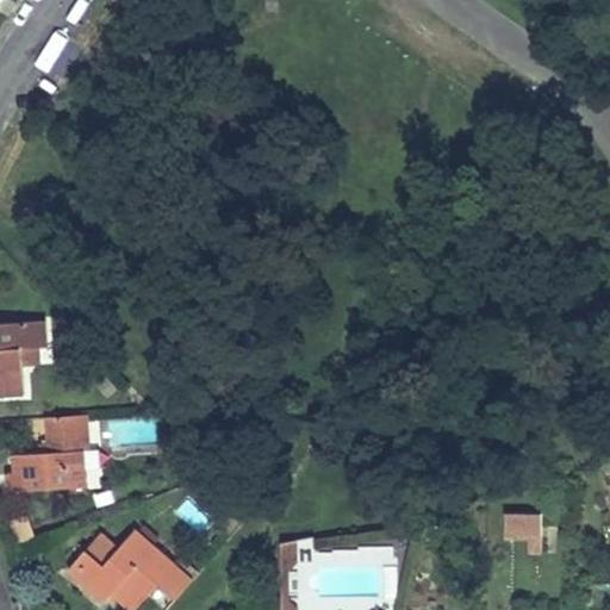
[(45,319),(0,322),(0,392),(0,398),(24,396),(23,367),(22,347),(32,347),(47,344),(45,319)]
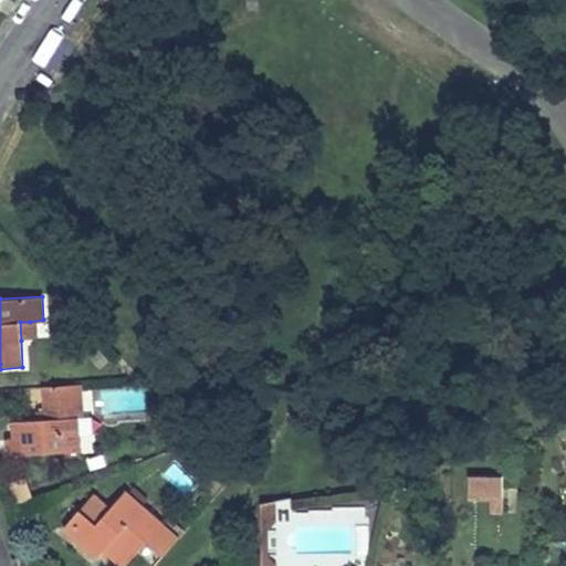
[(20,322),(21,341),(31,339),(30,322),(20,322)]
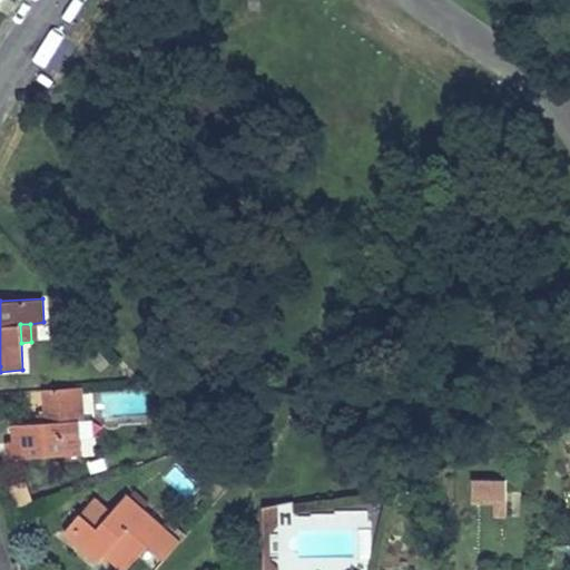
[(76,386),(42,389),(45,413),(45,423),(37,423),(12,424),(13,458),(80,454),(76,386)]
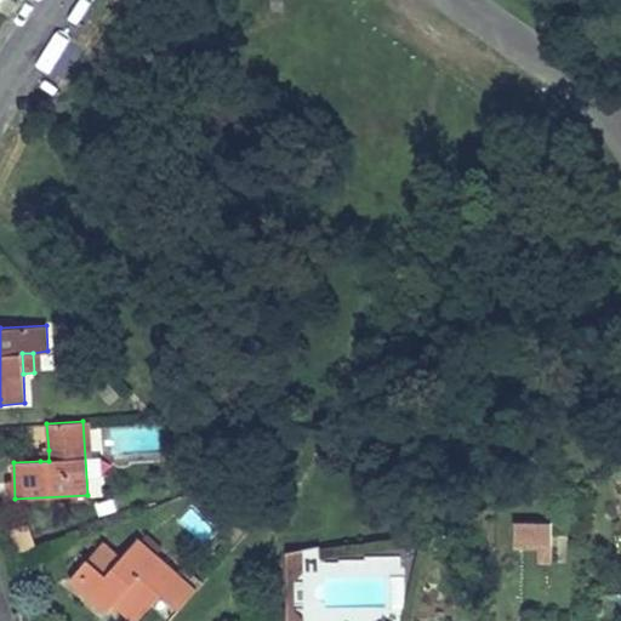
[(49,461),(49,450),(39,451),(40,461),(49,461)]
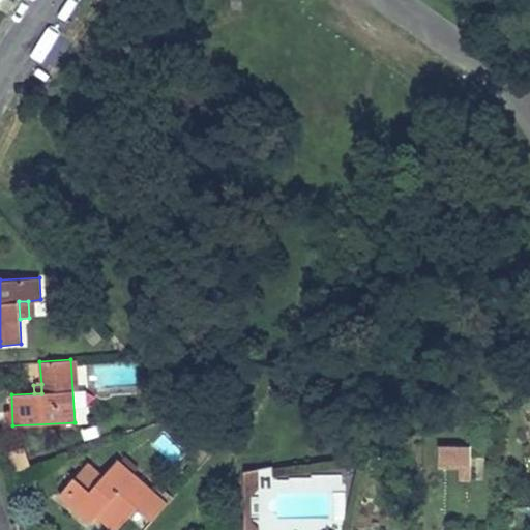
[(469,477),(471,440),(434,439),(432,475),(469,477)]
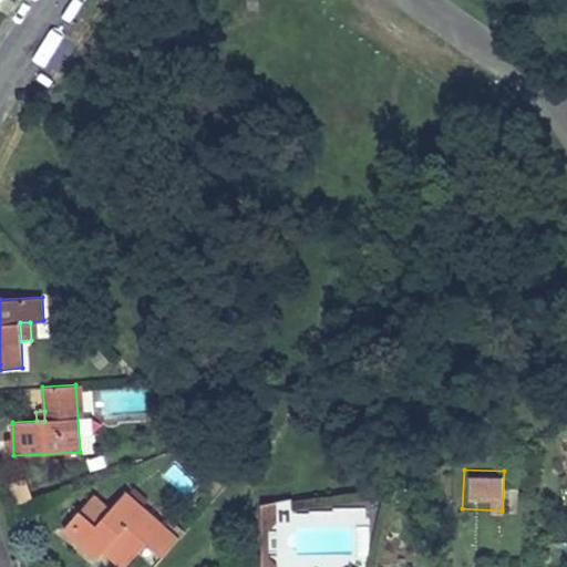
[(181,538),(127,492),(96,526),(80,513),(63,531),(96,559),(104,550),(123,566),(124,566),(148,542),(164,556),(181,538)]
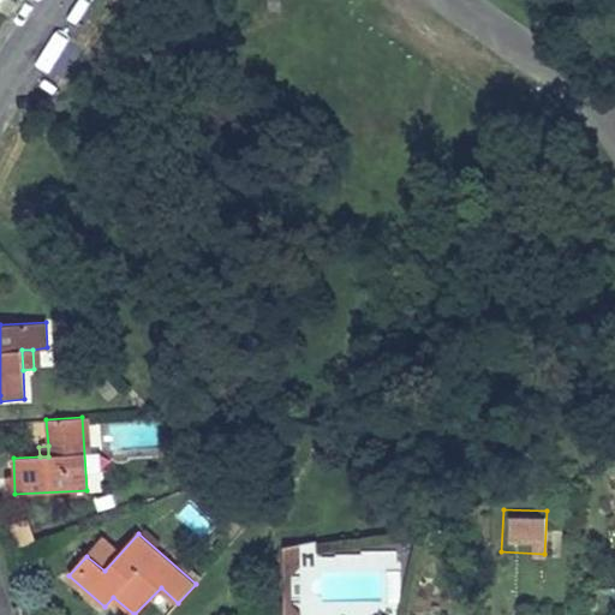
[(282,595),(282,614),(298,614),(298,593),(282,595)]
